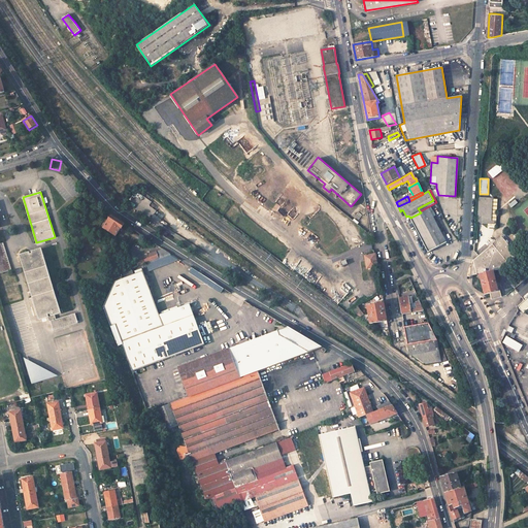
[(491,199),(480,198),(477,223),(493,224),(493,222),(489,222),(491,199)]
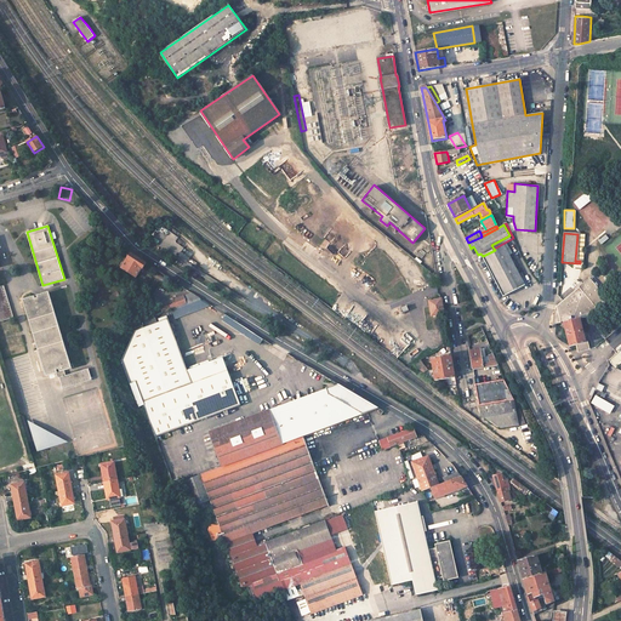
[(495,250),(483,256),(505,297),(527,285),(525,285),(528,284),(522,274),(520,274),(510,255),(503,245),(495,250)]
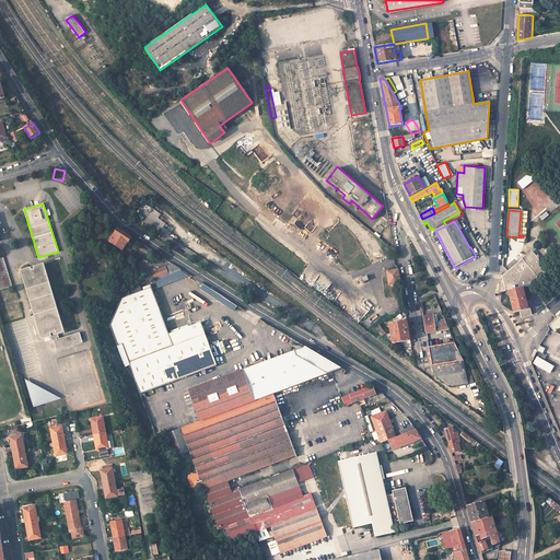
[(119,229),(111,241),(124,249),(129,241),(130,242),(132,237),(125,232),(119,229)]
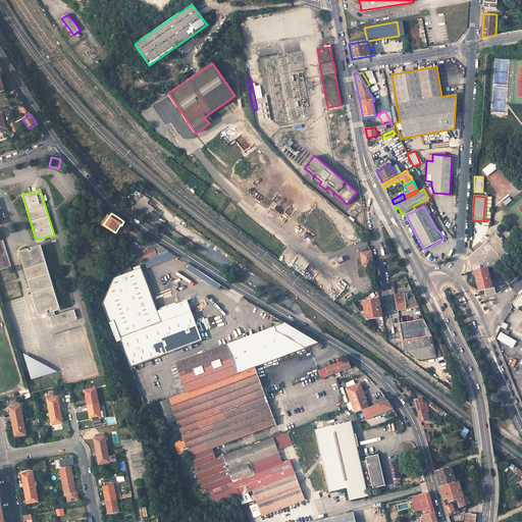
[(512,253),(496,233),(486,242),(468,258),(470,268),(468,269),(468,270),(468,271),(473,270),(478,292),(483,291),(485,296),(494,294),(493,288),(491,288),(486,267),(490,267),(491,268),(499,266),(498,264),(502,261),(503,261),(512,253)]
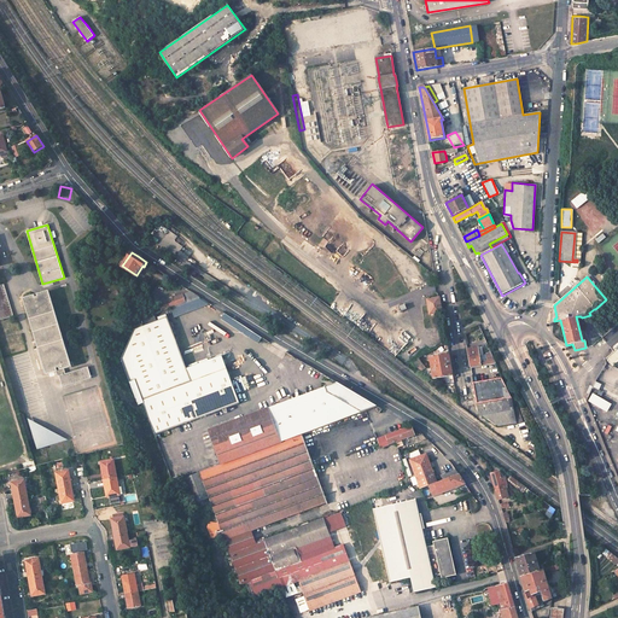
[(4,284),(0,284),(0,319),(13,315),(4,284)]
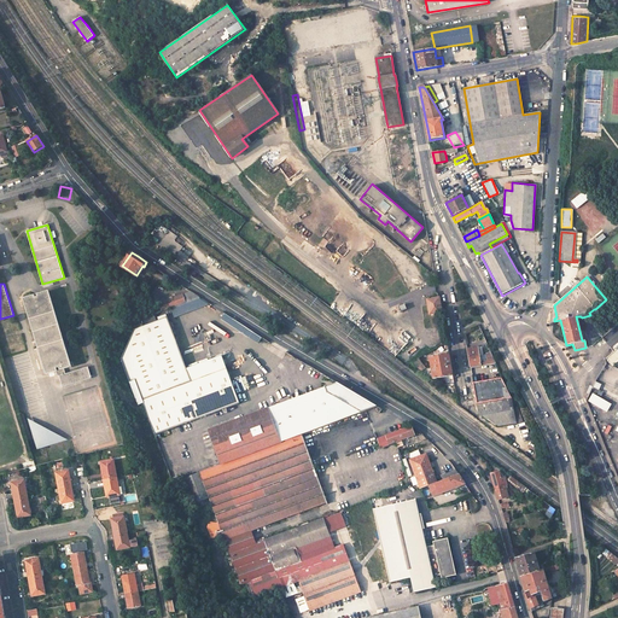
[(38,348),(44,368),(45,374),(56,371),(64,368),(71,367),(48,290),(23,298),(38,348)]
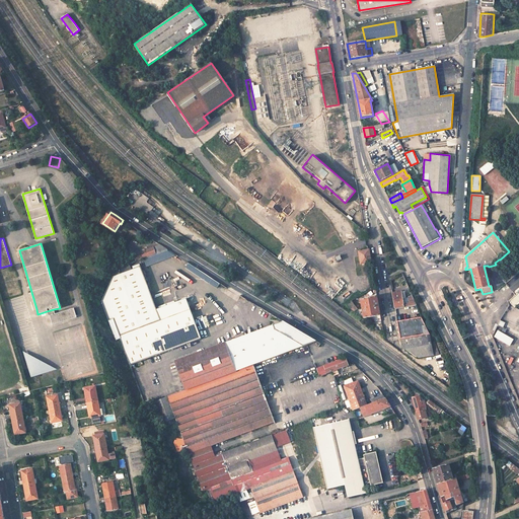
[(160,244),(133,253),(135,261),(167,248),(160,244)]
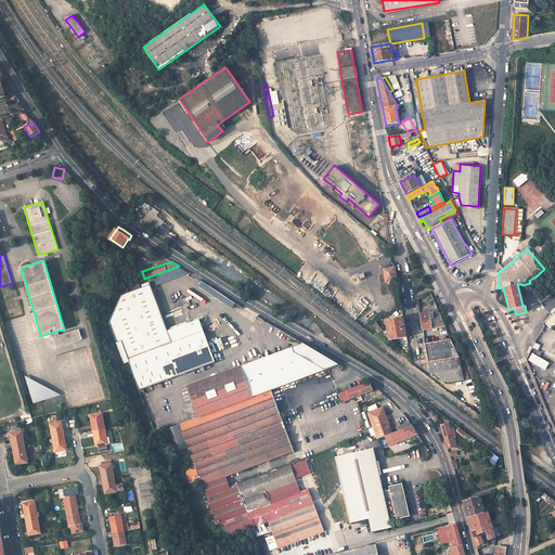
[(397,282),(395,268),(383,270),(386,284),(397,282)]
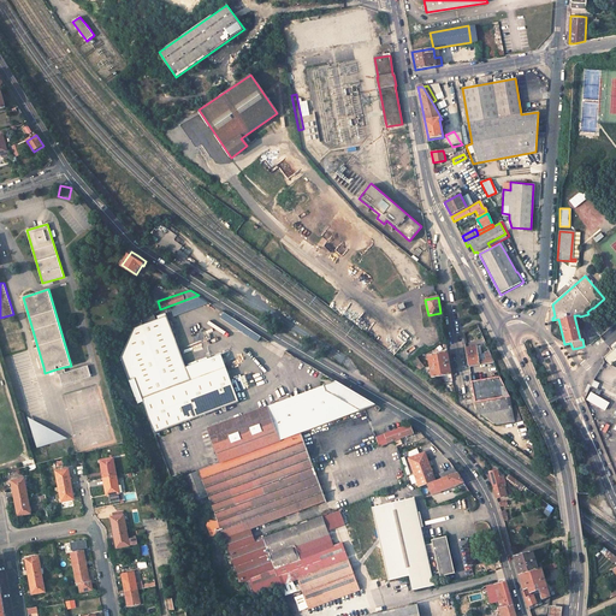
[(183,367),(164,315),(132,327),(119,356),(128,379),(132,378),(153,431),(236,400),(219,354),(183,367)]
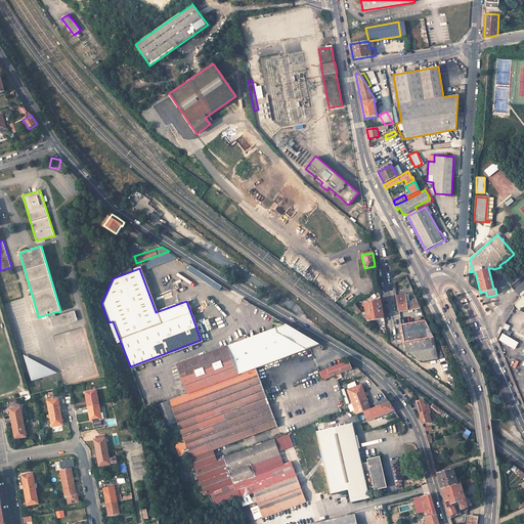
[(37,312),(32,295),(28,296),(34,313),(37,312)]
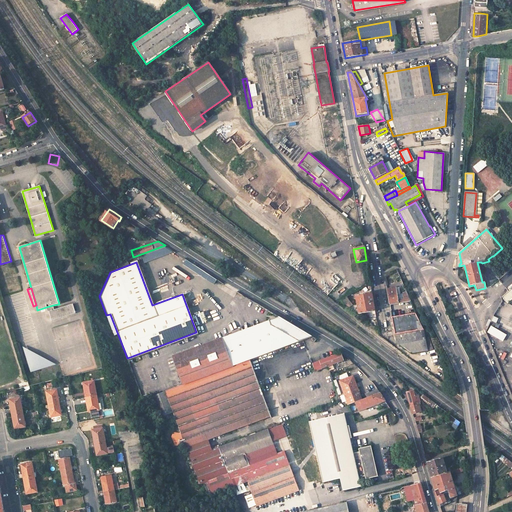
[(397,295),(396,288),(387,289),(390,305),(409,302),(411,302),(412,301),(408,292),(404,293),(404,297),(405,299),(398,300),(397,296),(400,296),(400,294),(397,295)]
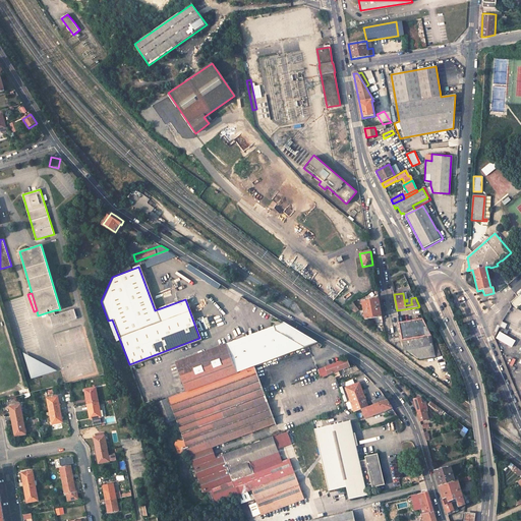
[(520,303),(520,295),(519,294),(511,301),(516,308),(520,303)]
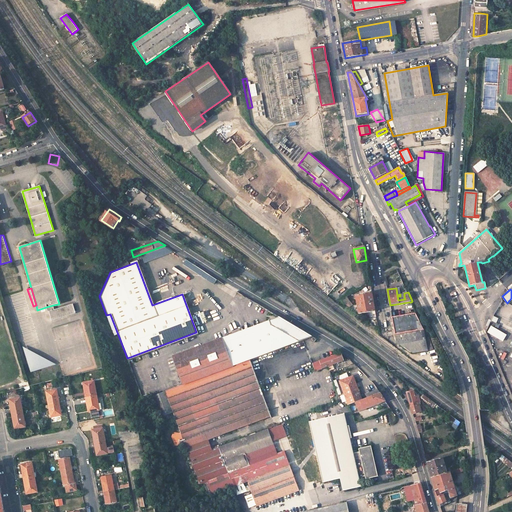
[(374,302),(372,293),(356,296),(359,315),(375,312),(374,302)]
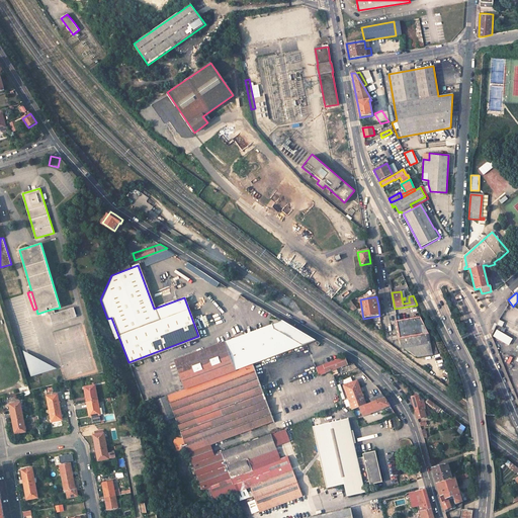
[(354,312),(356,308),(349,303),(345,305),(354,312)]
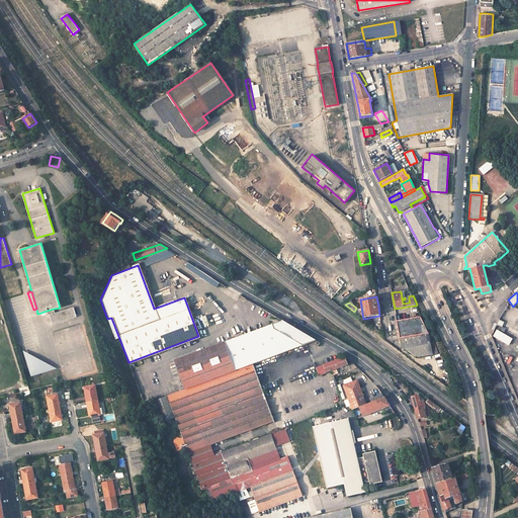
[(414,306),(395,309),(396,315),(405,313),(417,311),(414,306)]
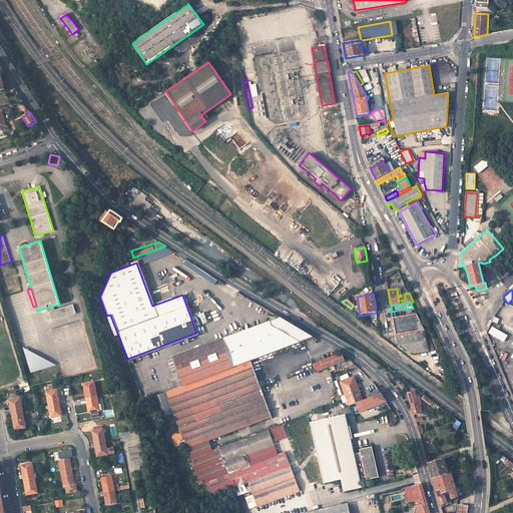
[(75,314),(73,305),(54,310),(48,312),(51,321),(75,314)]
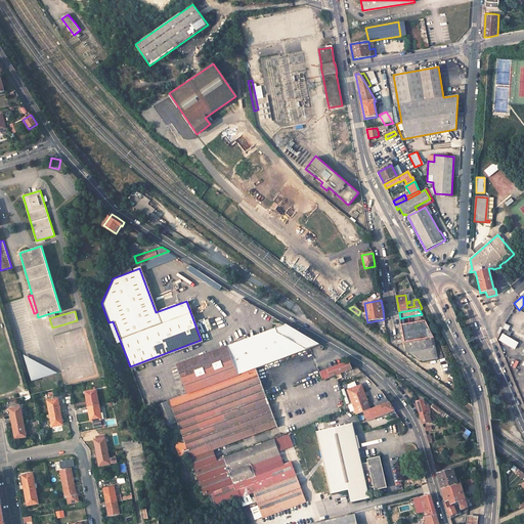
[(423,321),(401,325),(406,350),(422,362),(438,359),(442,358),(438,345),(436,345),(434,337),(426,320),(423,321)]
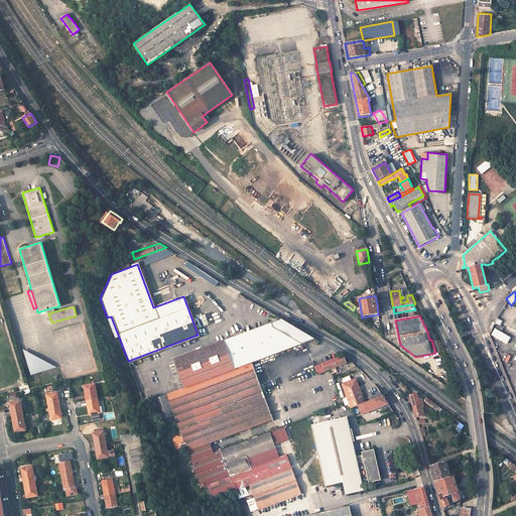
[(211,343),(172,357),(182,387),(152,398),(161,420),(168,417),(170,421),(173,420),(176,419),(177,423),(175,424),(178,432),(174,433),(175,435),(180,437),(182,436),(268,404),(252,362),(313,339),(280,318),(253,329),(253,328),(224,339),(223,338),(215,341),(214,340),(211,341),(211,343)]
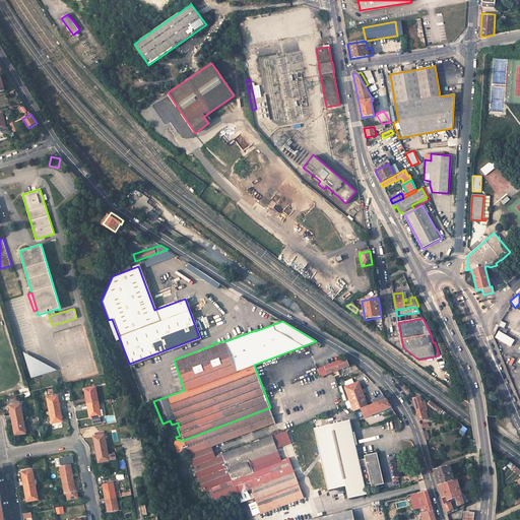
[(513,339),(498,333),(495,338),(510,345),(513,339)]
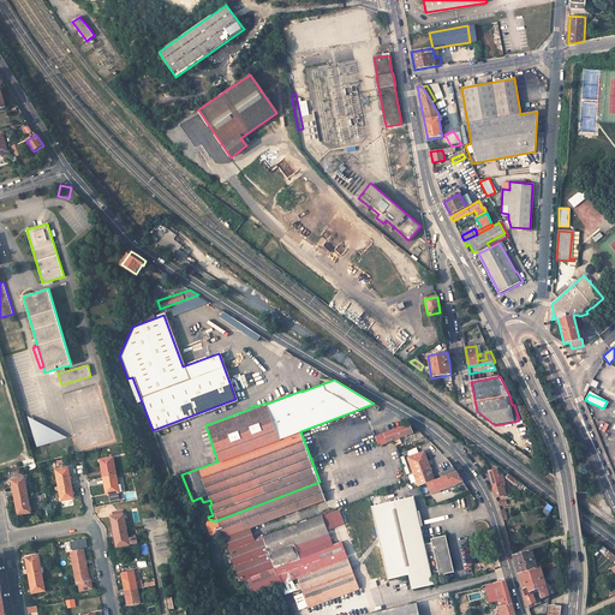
[(35,440),(46,445),(66,439),(29,418),(35,440)]
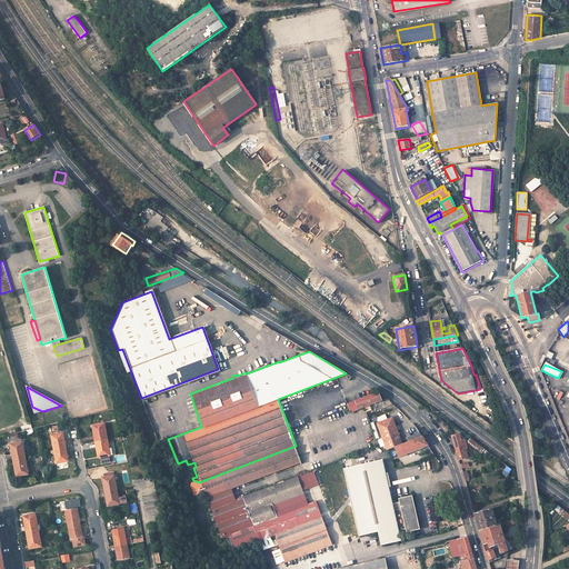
[(378,393),(348,405),(350,412),(381,401),(378,393)]
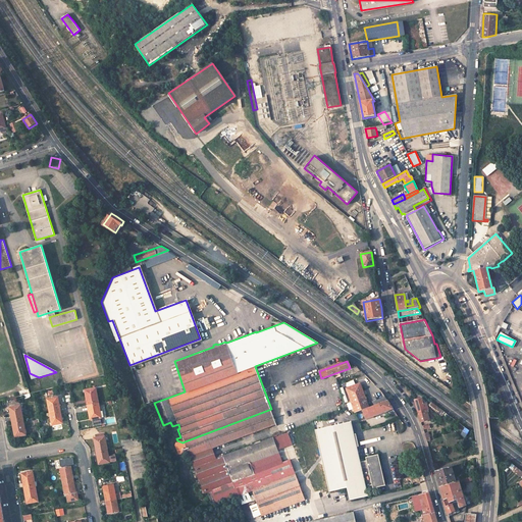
[(360,383),(347,388),(356,412),(363,410),(369,407),(360,383)]
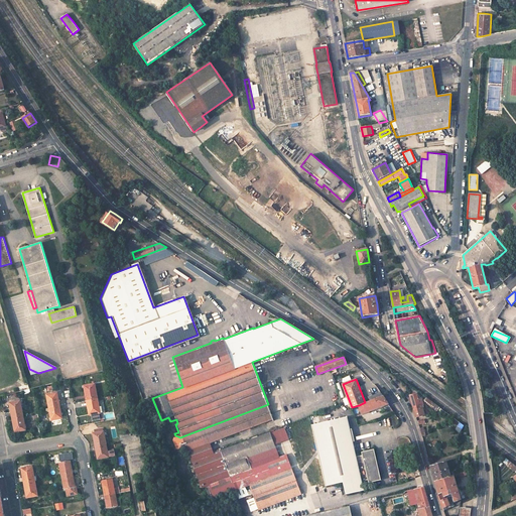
[(96,384),(86,386),(88,393),(86,393),(88,400),(99,398),(96,384)]
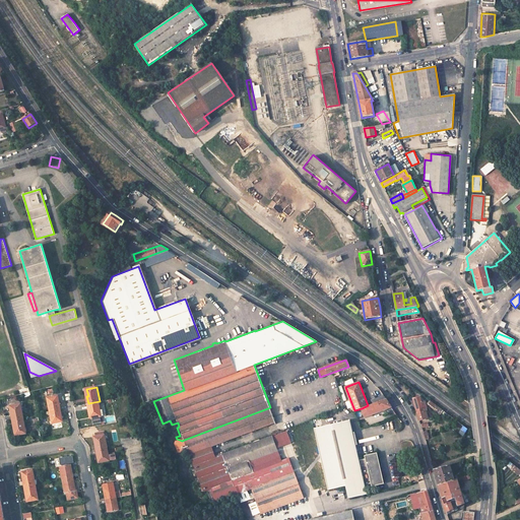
[(372,399),(374,403),(386,398),(384,395),(372,399)]
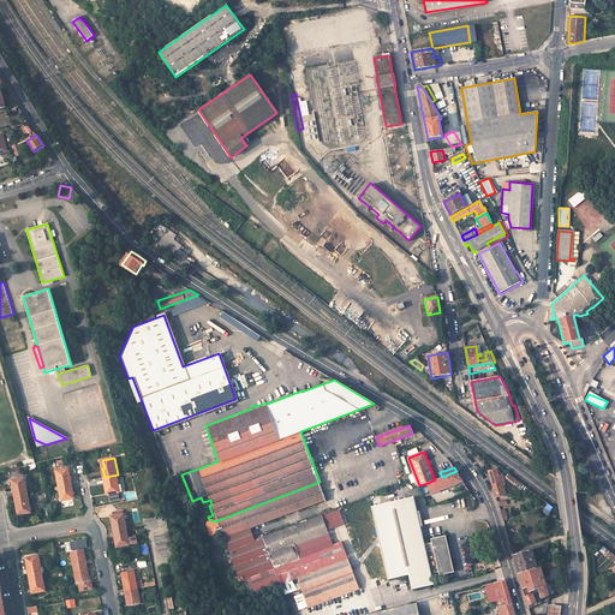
[(59,487),(72,484),(71,479),(70,479),(67,469),(57,470),(59,487)]
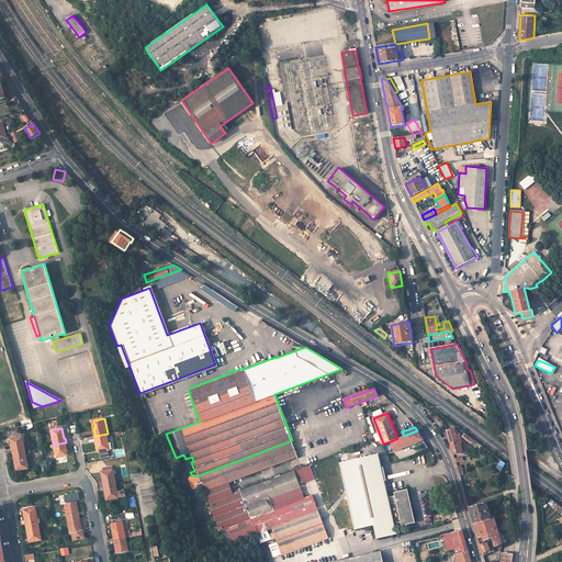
[(453,429),(446,431),(449,439),(452,454),(462,452),(461,447),(462,447),(461,442),(461,441),(459,434),(454,435),(453,429)]
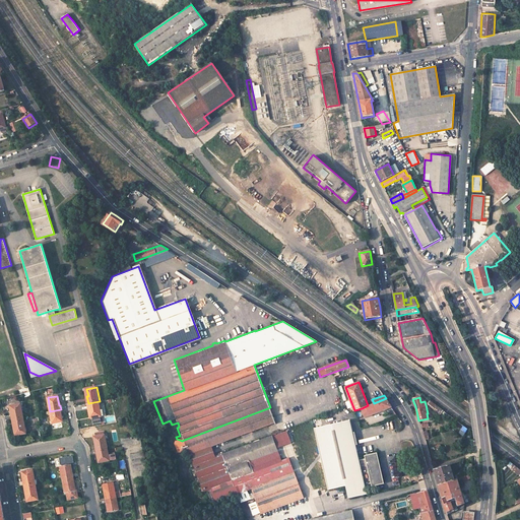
[(386,398),(374,403),(368,405),(362,408),(366,417),(388,408),(389,410),(392,411),(395,410),(386,398)]
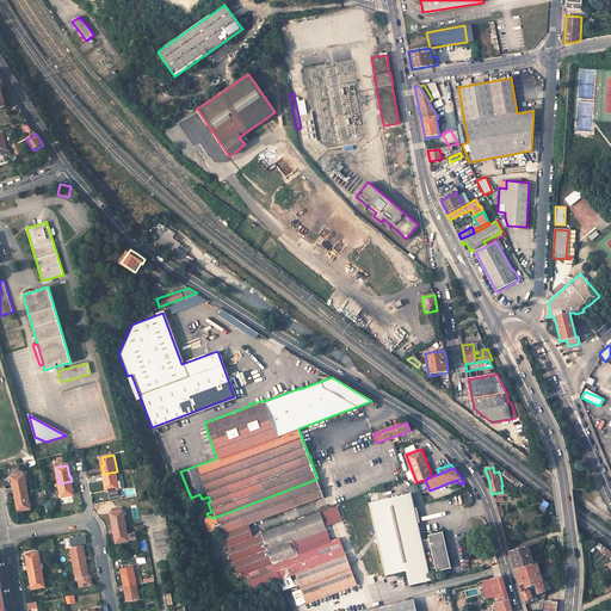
[(506,477),(517,487),(520,482),(504,470),(503,473),(503,474),(506,477)]
